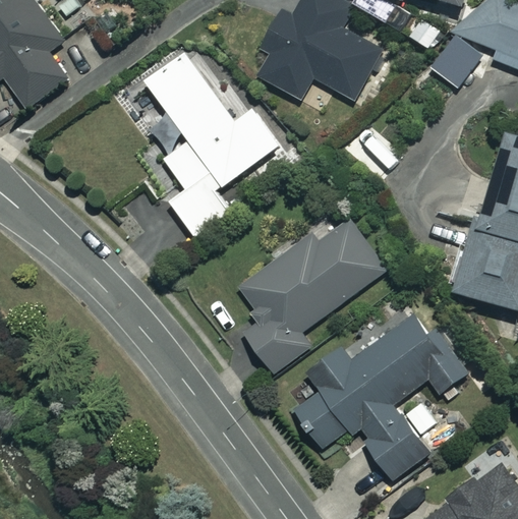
[(61,41),(31,0),(0,0),(0,80),(2,79),(24,111),(66,81),(46,53),(61,41)]
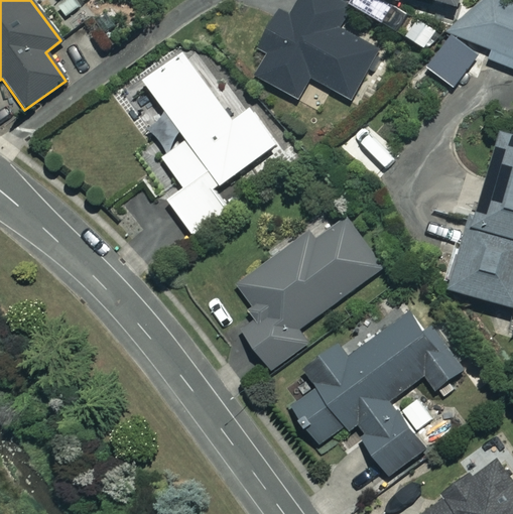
[(352,11),(334,0),(299,0),(290,17),(280,11),(260,44),(266,47),(251,73),(295,100),(309,77),(350,102),(378,54),(340,31),(352,11)]
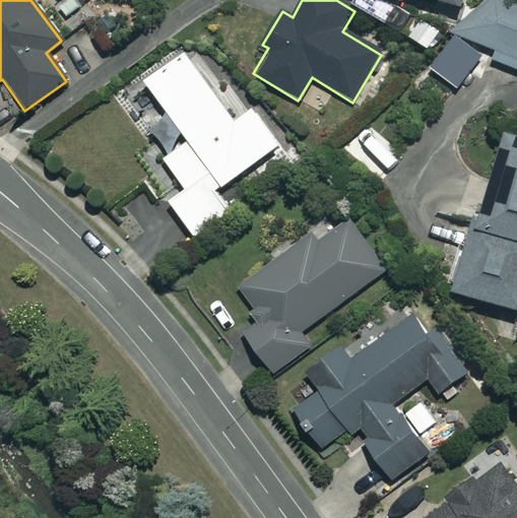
[(380,0),(352,0),(351,4),(385,25),(395,9),(380,0)]
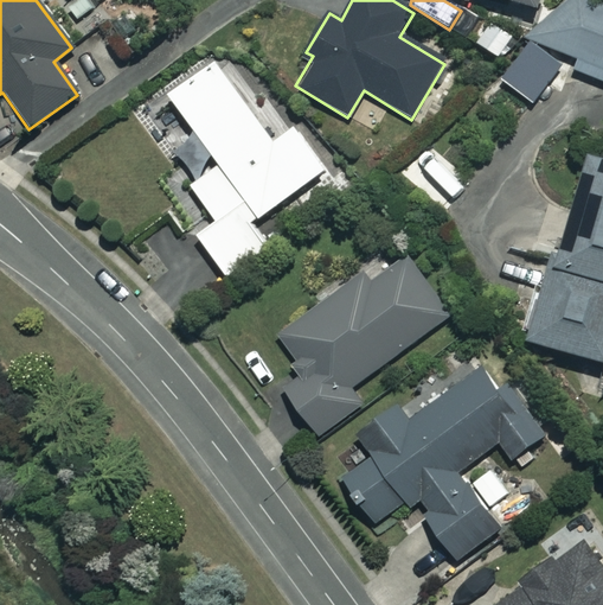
[(602,8),(579,0),(573,0),(531,38),(581,57),(576,70),(602,80),(602,8)]
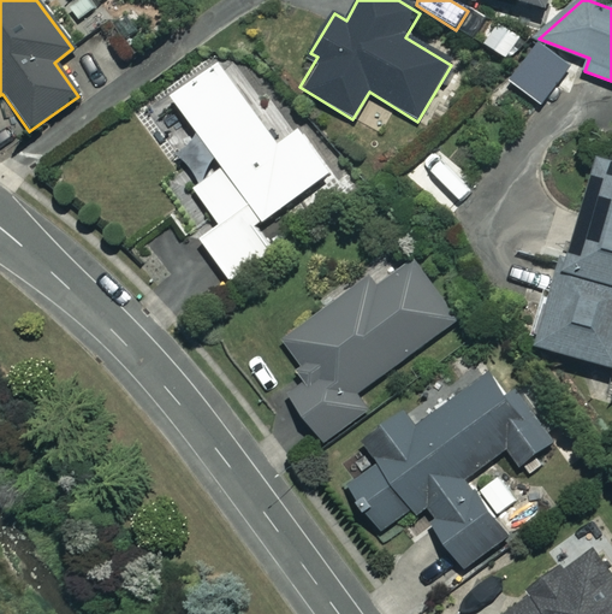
[(153,36),(125,1),(97,23),(124,58),(153,36)]
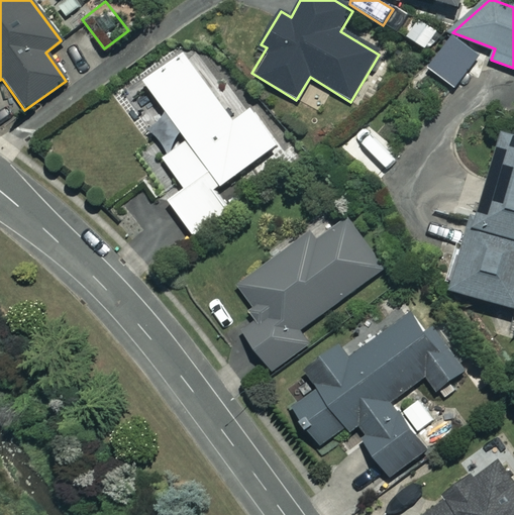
[(474,53),(448,37),(436,57),(461,73),(474,53)]
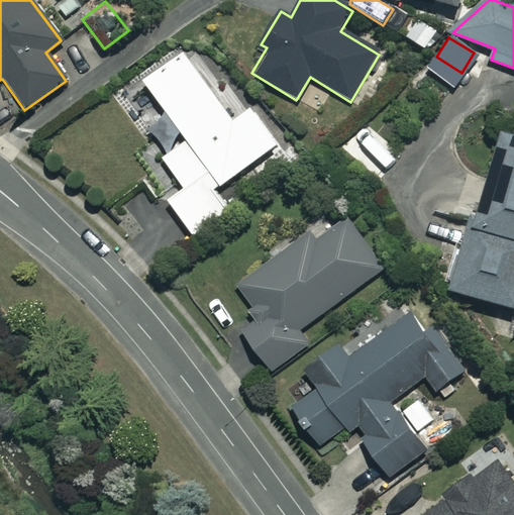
[(232,122),(183,54),(143,82),(168,114),(148,128),(167,153),(162,158),(184,188),(167,200),(192,235),(226,211),(212,191),(274,146),(248,111),(232,122)]
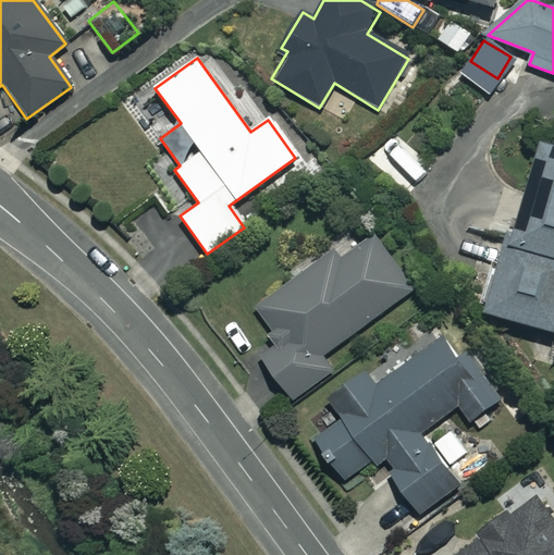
[(508,243),(553,258),(553,145),(542,140),(508,243)]
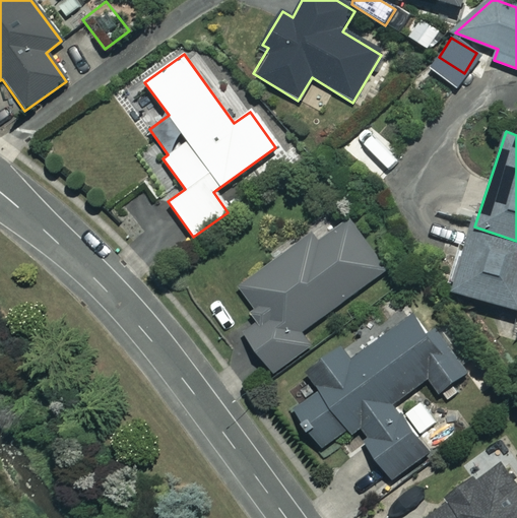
[(384,270),(348,220),(319,243),(312,234),(236,288),(259,321),(243,332),(271,372),(308,344),(299,332),(384,270)]
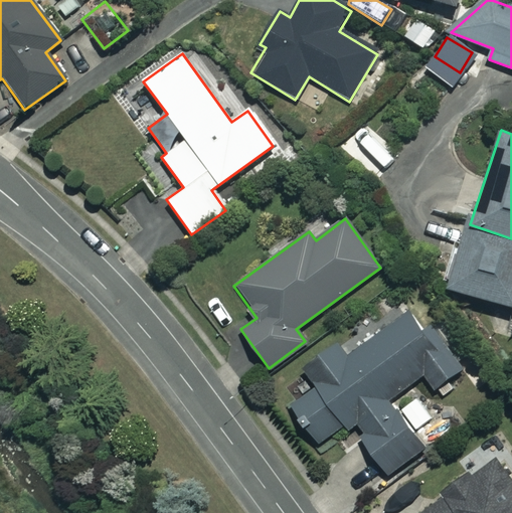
[(511,238),(470,224),(449,288),(511,308),(511,238)]
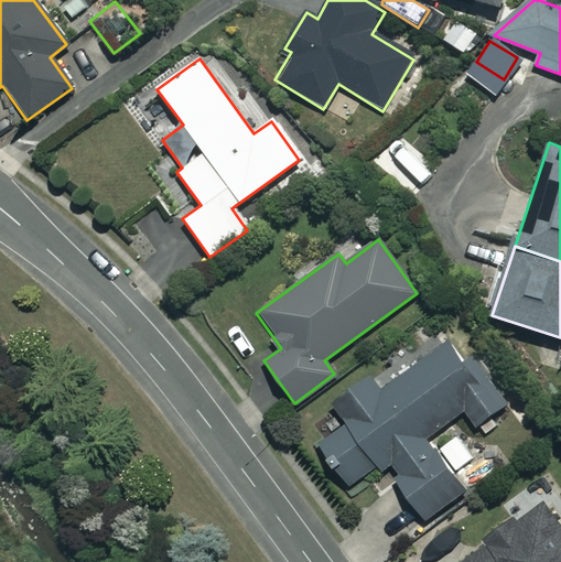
[(476,373),(450,337),(378,390),(368,377),(331,404),(346,425),(317,446),(347,486),(375,466),(378,472),(384,466),(424,520),(464,490),(427,439),(464,412),(475,428),(509,402),(483,367),(476,373)]
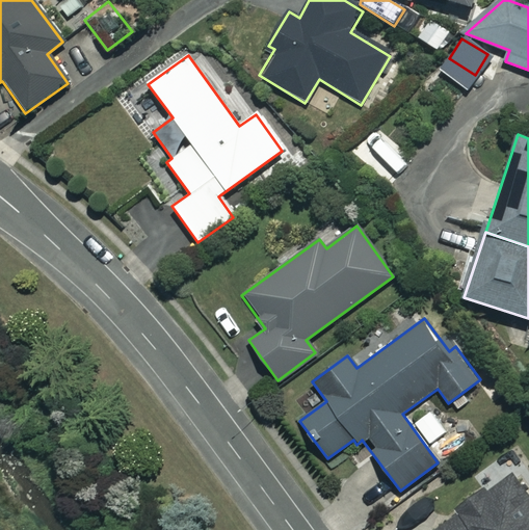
[(528,529),(528,499),(510,473),(432,529),(528,529)]
